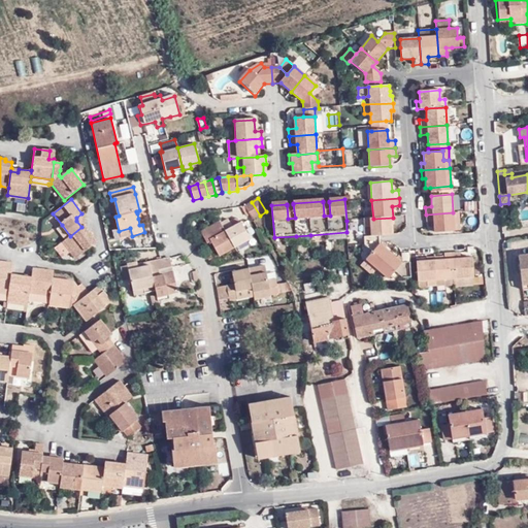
[(465,209),(477,208),(477,200),(465,201),(465,209)]
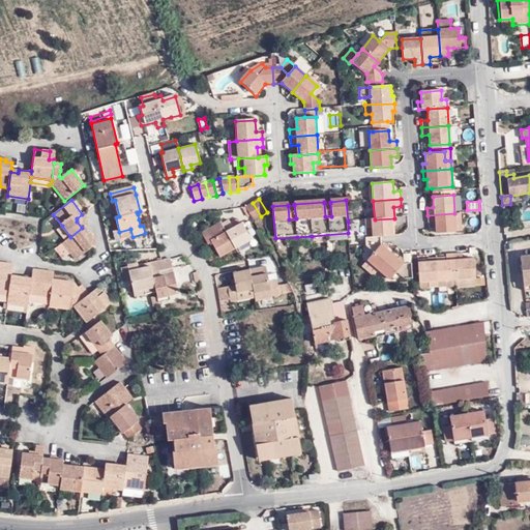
[(245,207),(253,222),(261,216),(253,203),(245,207)]
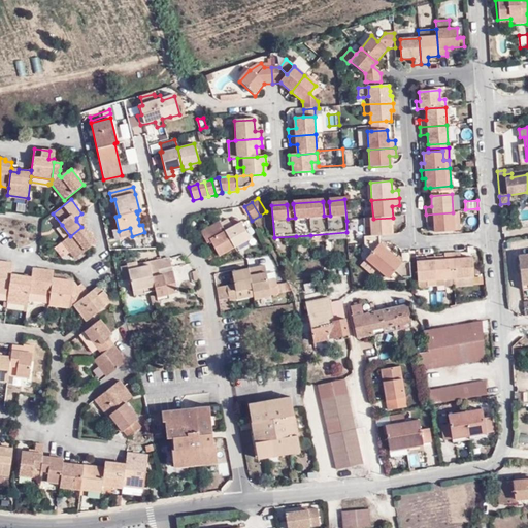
[(85,211),(81,213),(76,218),(76,221),(81,227),(85,225),(86,213),(85,211)]
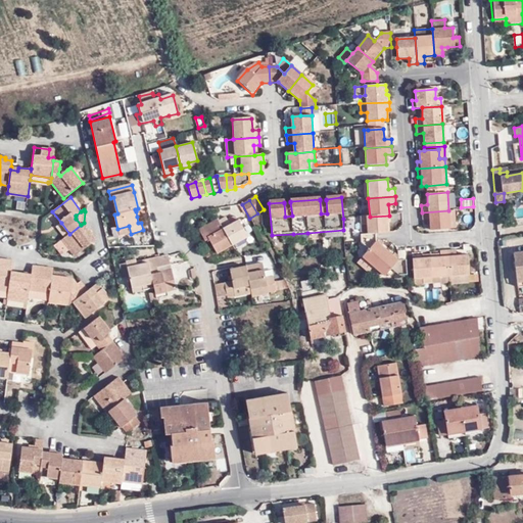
[(449,229),(448,210),(422,212),(422,221),(429,220),(429,230),(449,229)]
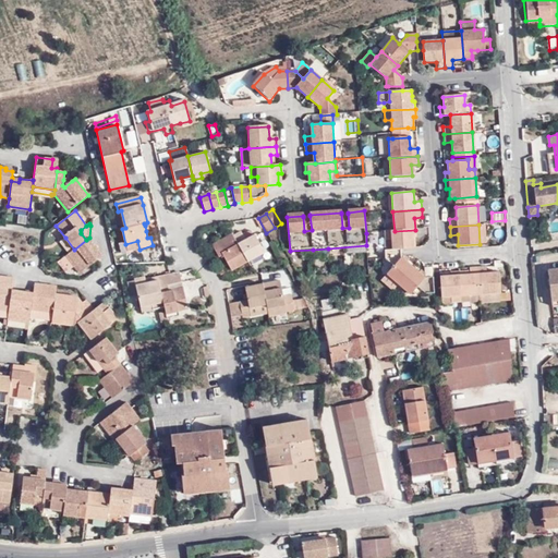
[(391,241),(391,250),(401,250),(414,249),(413,238),(416,238),(415,230),(395,231),(393,231),(385,231),(386,241),(391,241)]
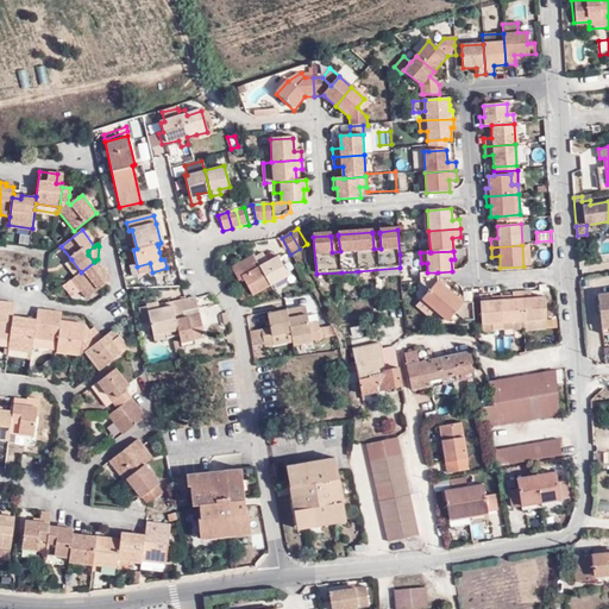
[(288,276),(278,257),(276,258),(274,252),(265,257),(263,253),(255,258),(253,256),(232,268),(239,281),(243,278),(252,295),(288,276)]
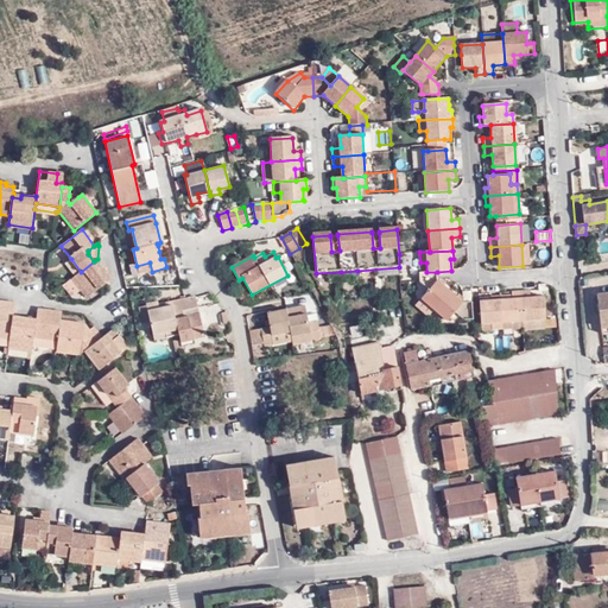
[(81,272),(71,259),(67,264),(76,276),(81,272)]
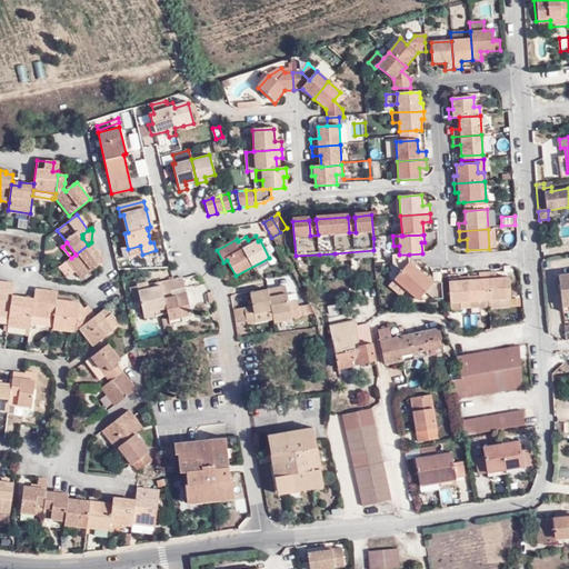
[(91,242),(88,245),(76,255),(71,258),(65,263),(73,273),(79,280),(106,260),(91,242)]
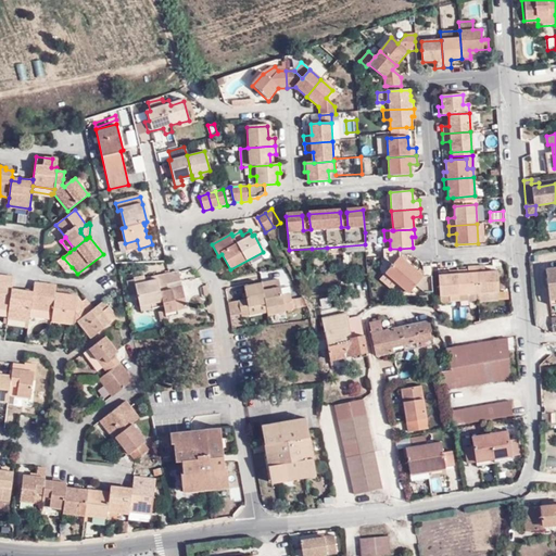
[(127,251),(139,249),(137,240),(125,243),(127,251)]
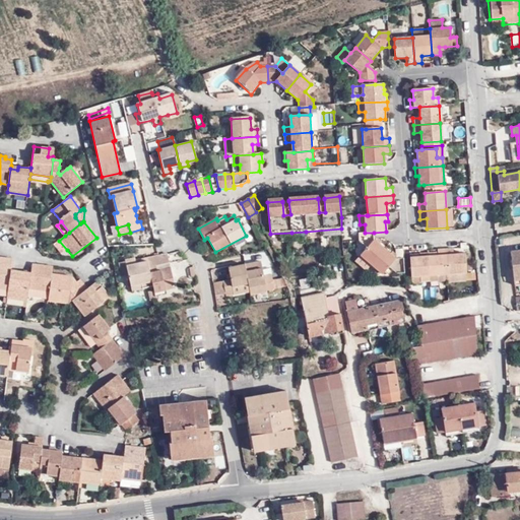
[(361,256),(371,266),(385,250),(374,240),(374,233),(365,233),(359,234),(359,241),(367,249),(361,256)]
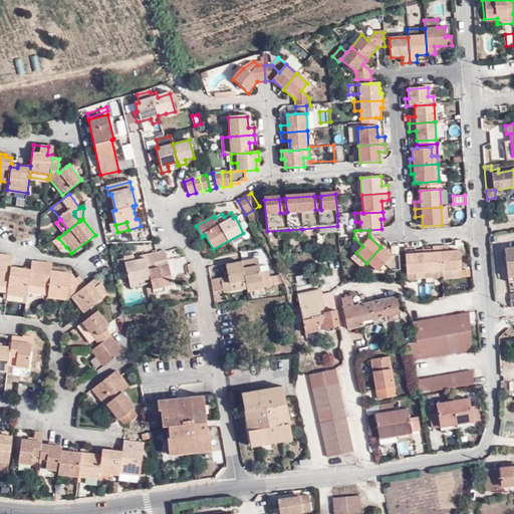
[(58,238),(57,238),(53,242),(60,252),(66,247),(58,238)]
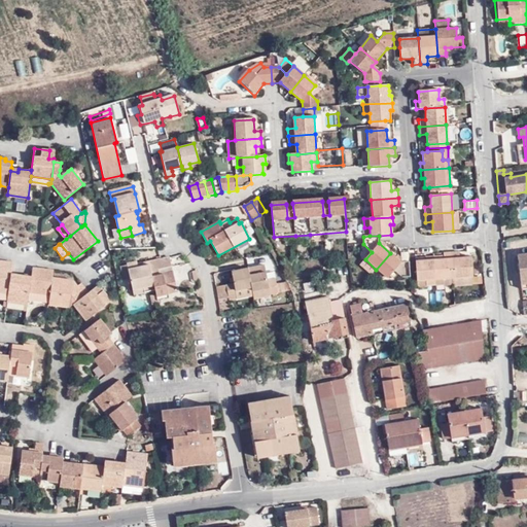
[(435,279),(453,278),(451,252),(444,253),(444,256),(444,258),(433,259),(435,279)]
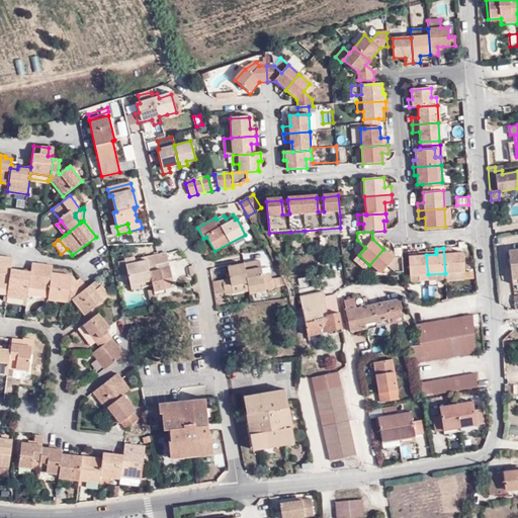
[(445,273),(446,280),(463,280),(463,272),(464,272),(463,252),(451,253),(451,248),(443,248),(445,273)]
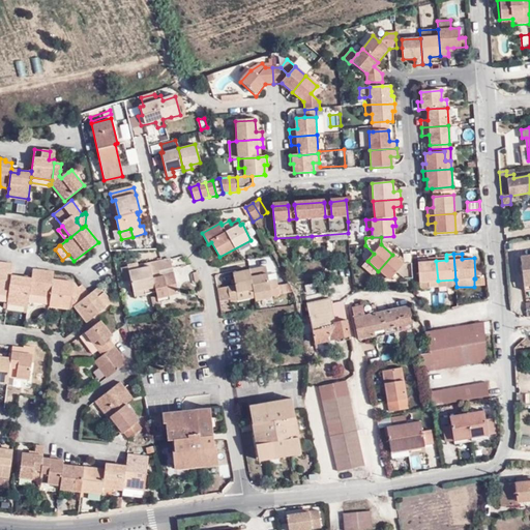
[(404,280),(412,280),(411,264),(404,264),(392,255),(378,271),(389,281),(396,273),(404,280)]
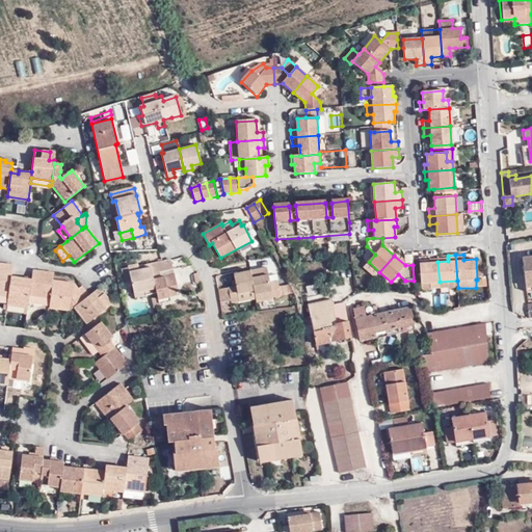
[(526,292),(531,291),(531,256),(522,258),(526,292)]
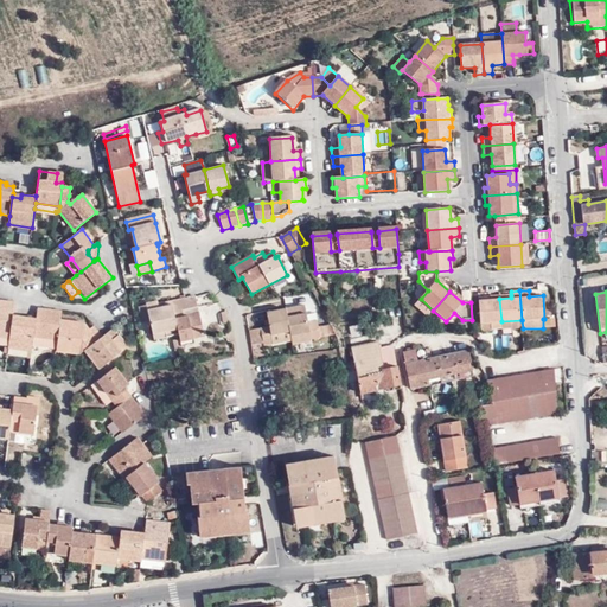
[(491,328),(502,328),(502,321),(499,299),(499,295),(490,296),(490,300),(486,300),(479,300),(480,332),(491,331),(491,328)]
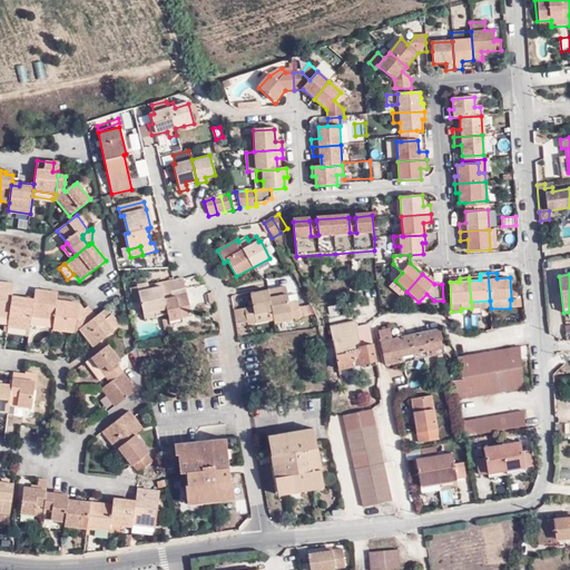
[(169,323),(182,320),(192,317),(187,296),(173,300),(172,293),(186,291),(184,281),(178,281),(161,284),(161,287),(149,291),(148,286),(148,285),(138,287),(131,290),(136,304),(141,303),(144,315),(155,313),(167,311),(169,320),(169,323)]
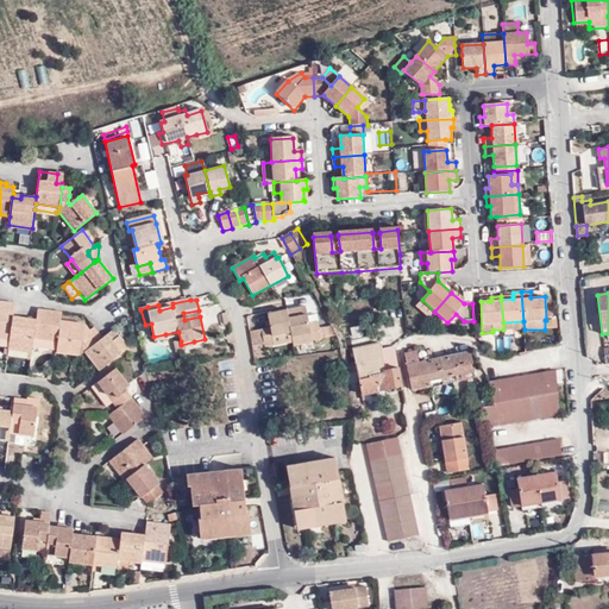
[(0,301),(0,337),(10,339),(12,321),(12,318),(13,305),(0,301)]
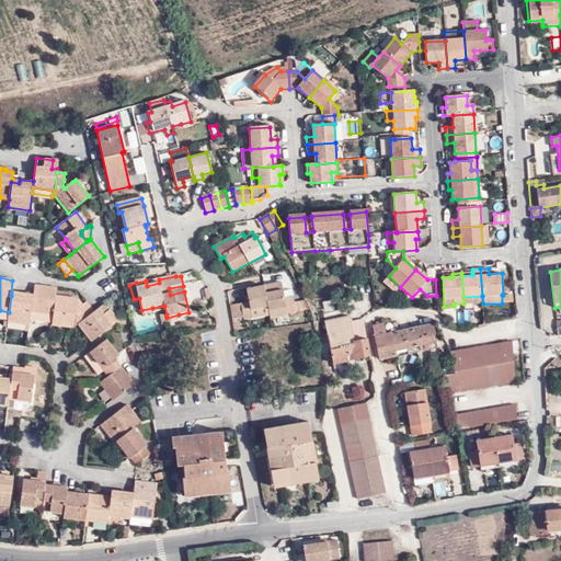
[(230,306),(231,315),(243,312),(244,319),(252,318),(252,316),(251,311),(267,308),(268,310),(285,307),(287,313),(295,312),(294,302),(293,297),(284,298),(282,283),(247,289),(248,296),(249,300),(249,301),(230,306)]
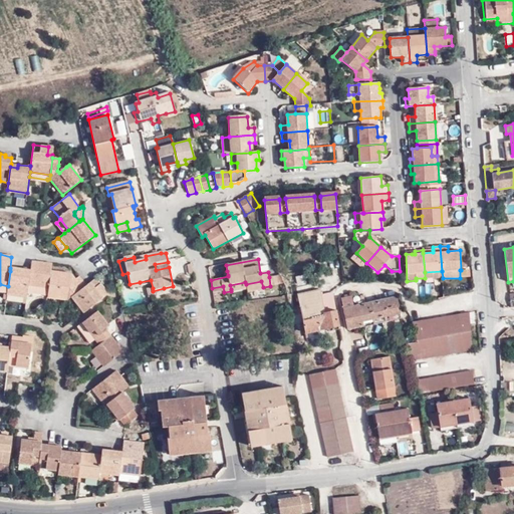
[(29,285),(49,288),(51,272),(51,264),(31,261),(30,270),(29,285)]
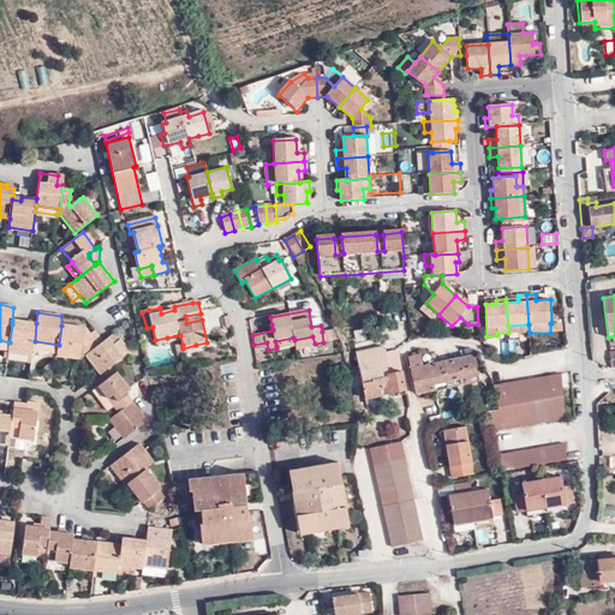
[(33,356),(35,341),(36,323),(22,322),(22,324),(12,324),(10,342),(9,351),(9,353),(29,356),(33,356)]
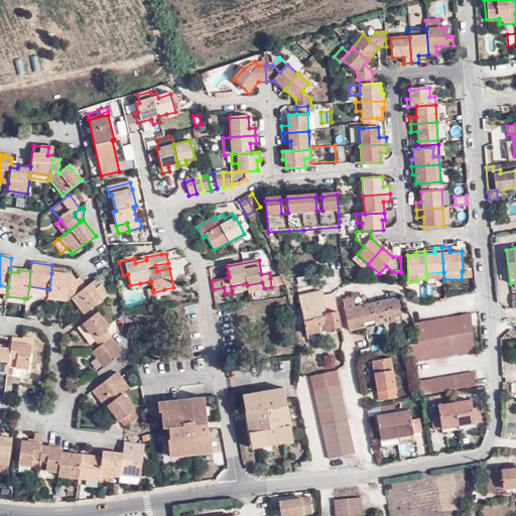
[(48,298),(69,300),(73,298),(87,287),(82,281),(79,283),(76,280),(73,275),(51,273),(49,289),(48,298)]
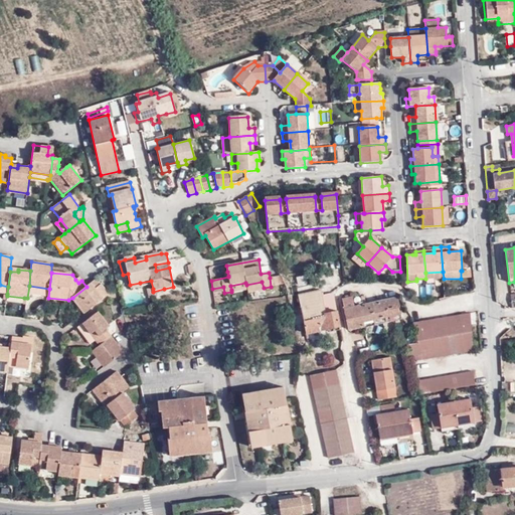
[(272,277),(274,284),(282,282),(280,275),(272,277)]
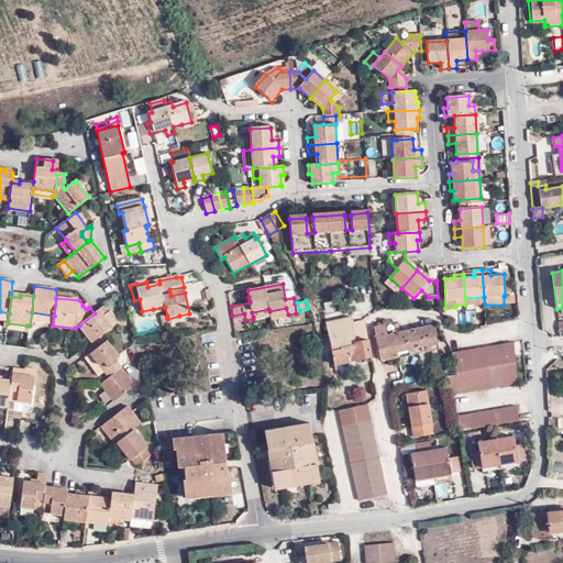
[(110,311),(106,305),(99,310),(103,316),(110,311)]
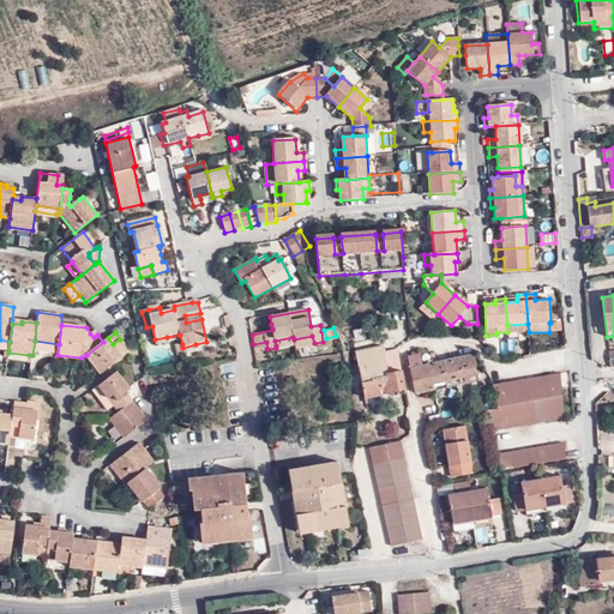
[(275,341),(276,345),(294,342),(295,348),(314,345),(314,343),(312,336),(294,339),(293,337),(275,341)]
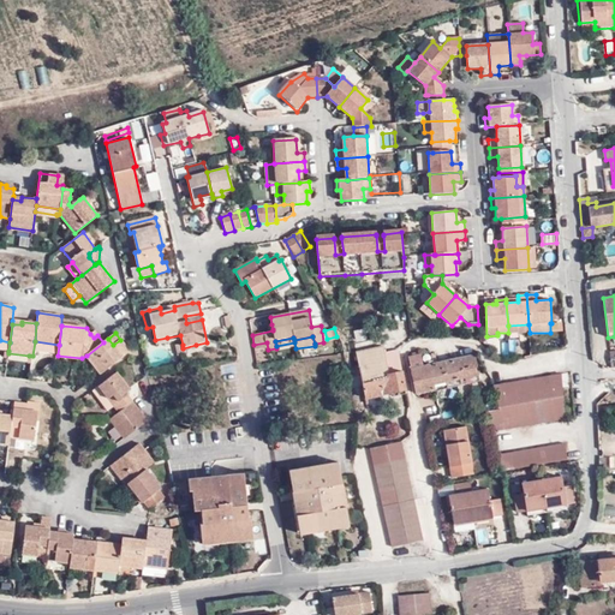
[(87,356),(100,375),(129,353),(120,340),(113,345),(108,339),(103,342),(87,356)]
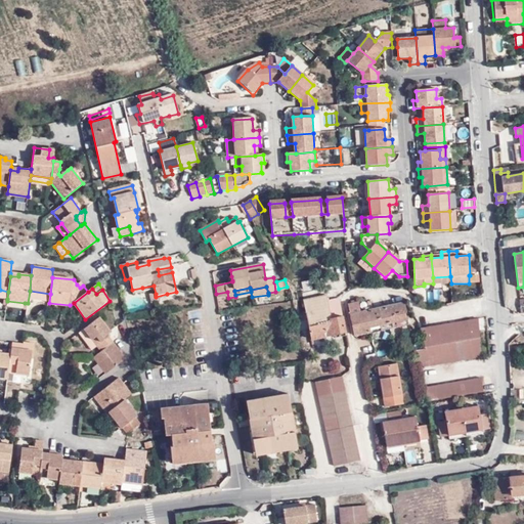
[(0,290),(0,297),(7,299),(8,292),(0,290)]
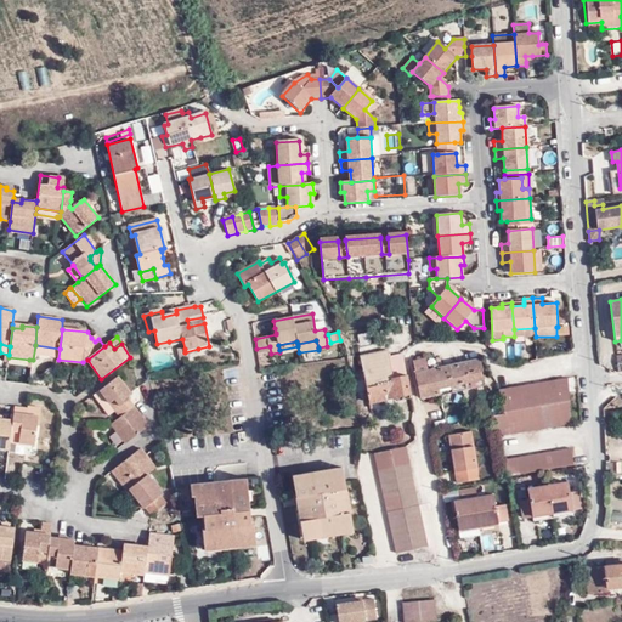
[(394,378),(389,356),(388,350),(361,356),(371,402),(396,396),(410,393),(406,375),(394,378)]
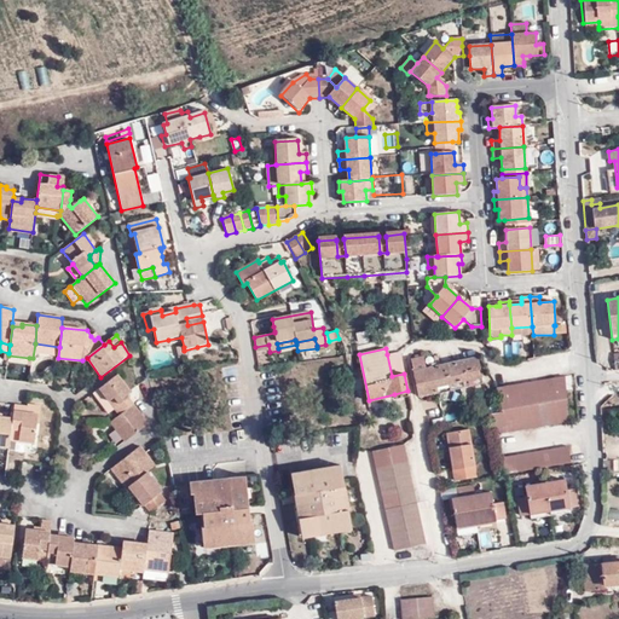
[(400,352),(387,354),(392,376),(404,374),(400,352)]
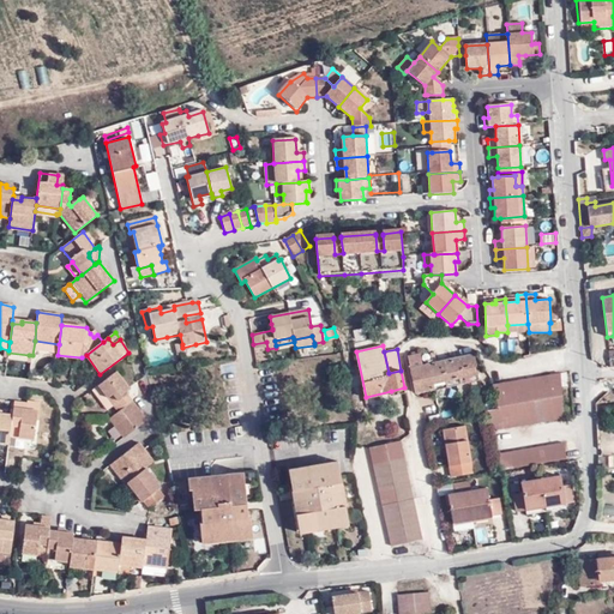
[(409,356),(416,391),(479,378),(473,354),(422,365),(420,353),(409,356)]
